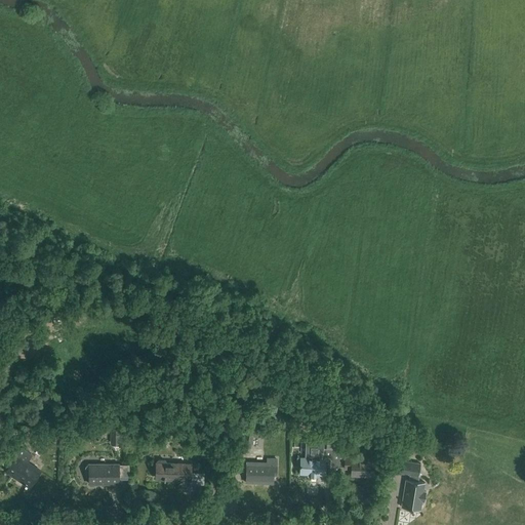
[(77,381),(84,378),(80,368),(73,372),(74,375),(73,375),(75,379),(76,379),(77,381)]
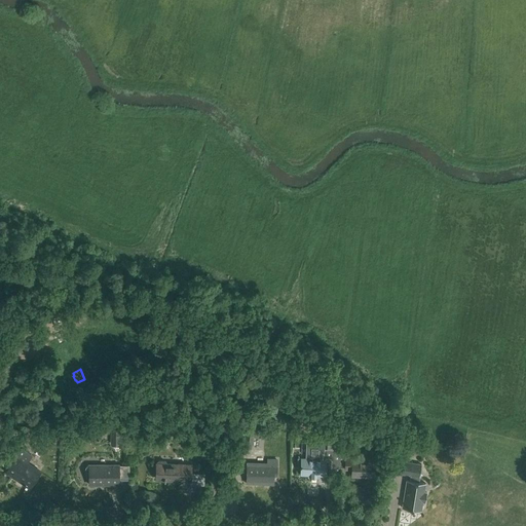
[(328,439),(327,449),(322,449),(322,445),(307,444),(307,459),(298,458),(298,467),(301,467),(301,475),(309,475),(309,478),(318,478),(318,475),(326,475),(326,467),(340,468),(340,449),(342,417),(335,417),(334,427),(327,427),(326,439),(328,439)]
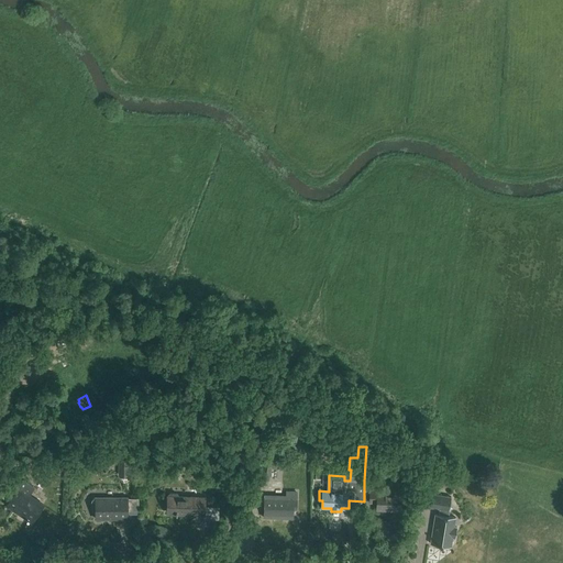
[(277,468),(279,456),(264,453),(260,478),(268,481),(272,467),(277,468)]
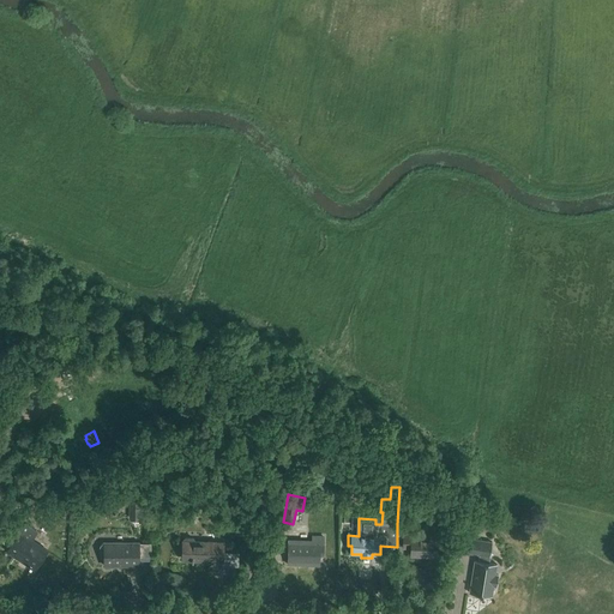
[(128,503),(128,519),(142,519),(142,503),(128,503)]
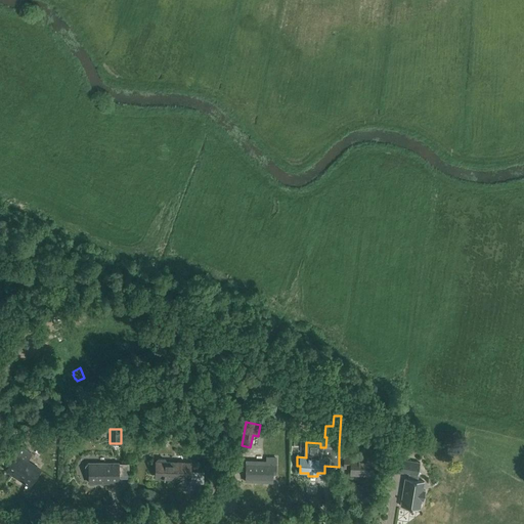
[(397,432),(397,433),(396,441),(405,442),(406,433),(398,432),(397,432)]
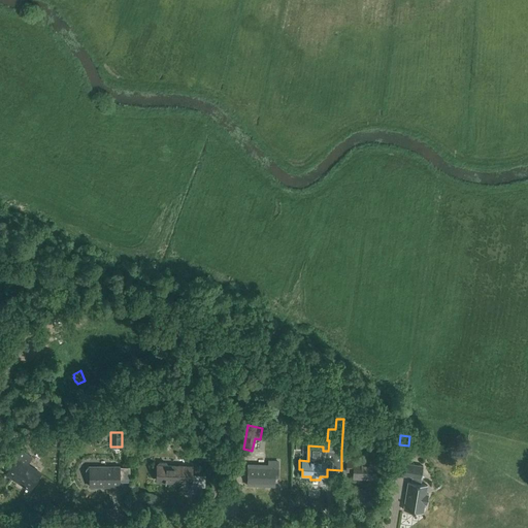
[(202,450),(215,451),(216,437),(203,436),(202,450)]
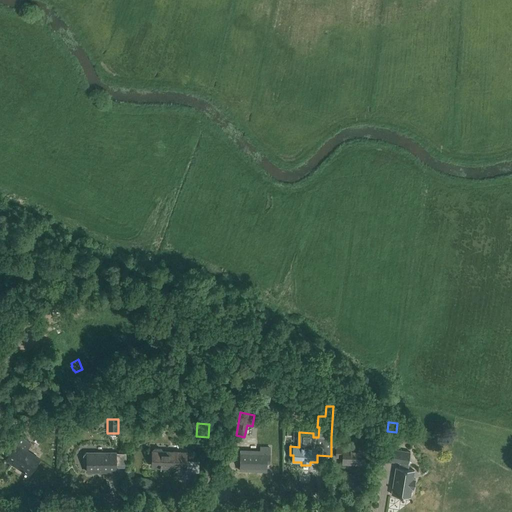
[(30,473),(39,458),(27,450),(31,443),(20,436),(5,459),(24,471),(24,472),(25,473),(27,470),(30,473)]
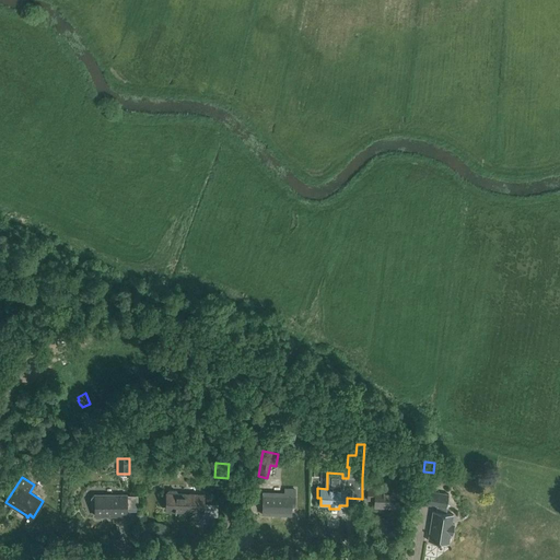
[(404,498),(404,480),(392,480),(392,486),(386,486),(385,490),(375,489),(375,486),(368,486),(368,500),(374,500),(374,506),(398,508),(398,498),(404,498)]
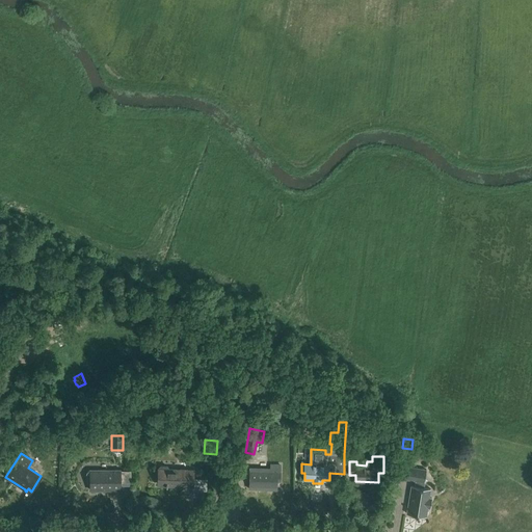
[(280,481),(280,464),(271,464),(271,469),(250,468),(249,488),(276,489),(276,481),(280,481)]
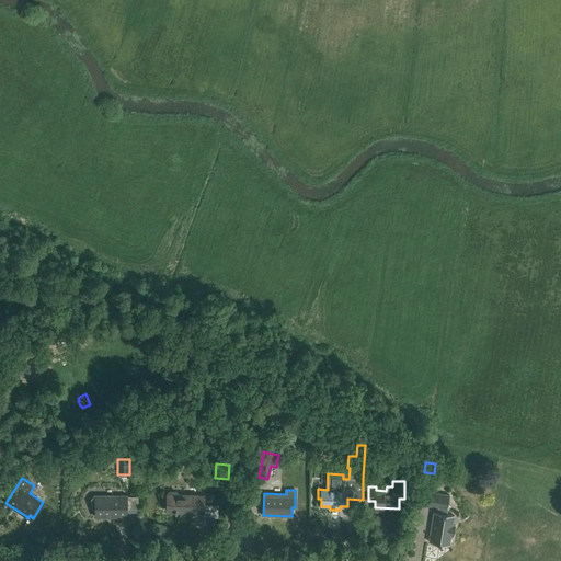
[(169,491),(167,494),(165,508),(174,508),(174,513),(176,513),(176,512),(205,513),(205,495),(179,494),(176,491),(169,491)]
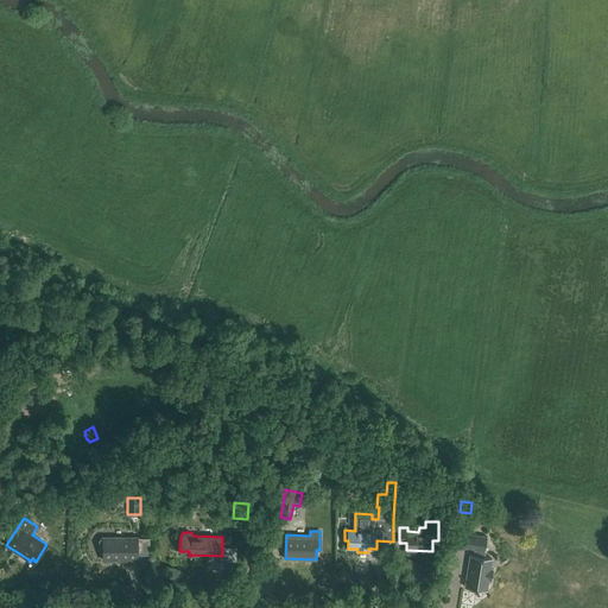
[(485,557),(487,537),(460,532),(457,546),(474,549),(474,555),(470,555),(464,587),(487,590),(488,580),(492,581),(494,569),(491,569),(492,558),(485,557)]
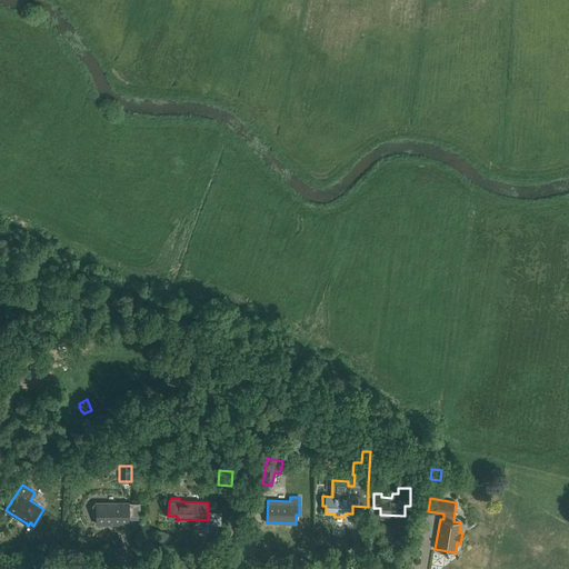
[(121,505),(121,502),(95,503),(92,506),(91,508),(91,512),(92,515),(95,517),(96,517),(96,523),(121,523),(121,519),(128,519),(128,505),(121,505)]
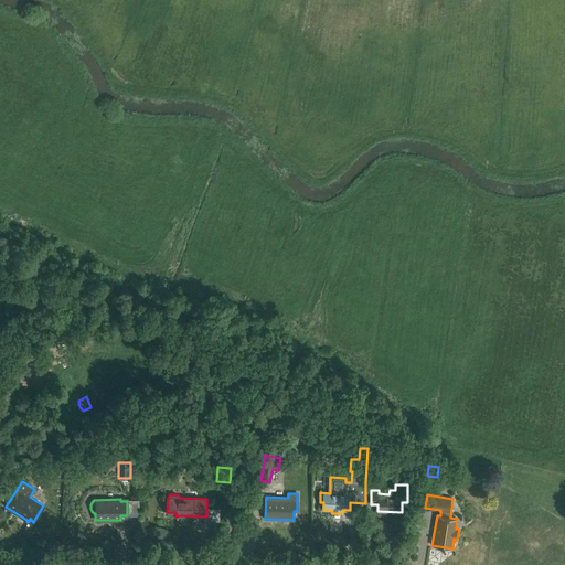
All buildings are outlined.
